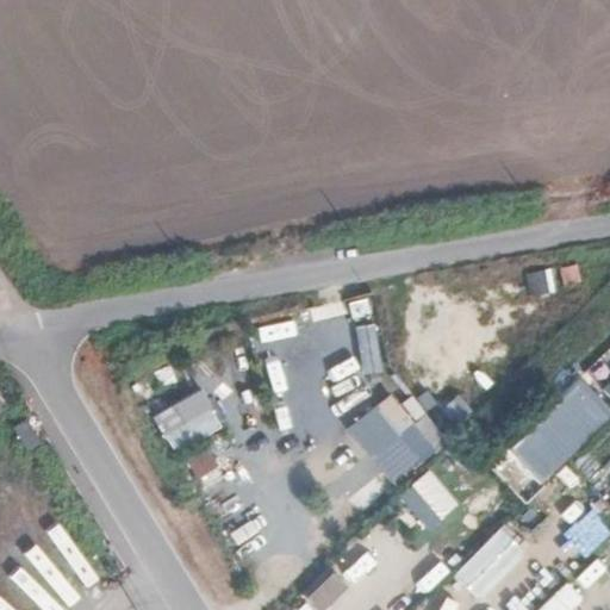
[(526,271),(528,296),(554,293),(553,269),(526,271)]
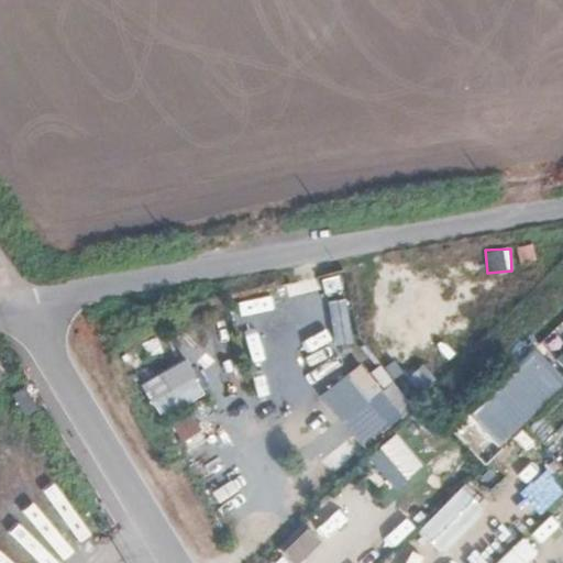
[(383,321),(367,329),(390,374),(406,367),(383,321)]
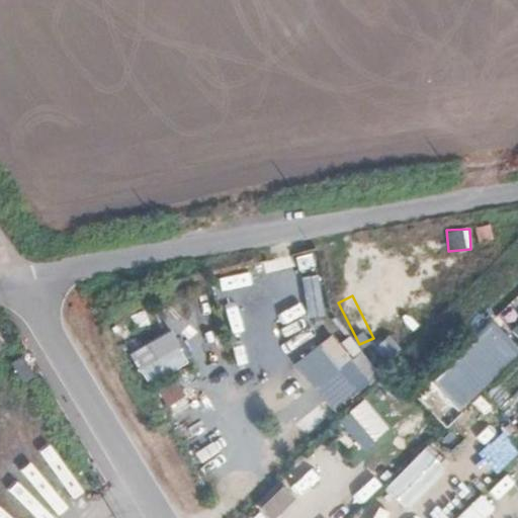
[(410,322),(419,330),(434,313),(426,305),(410,322)]
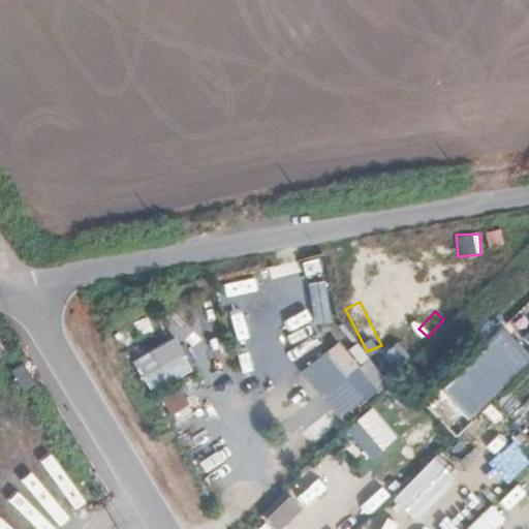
[(174,337),(131,360),(149,393),(191,370),(174,337)]
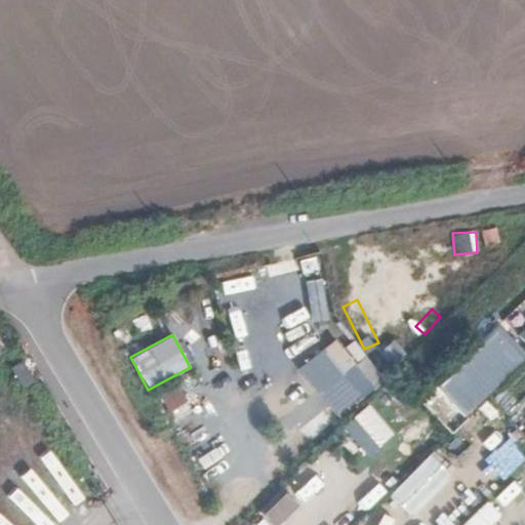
[(332,338),(297,369),(320,394),(354,363),(332,338)]
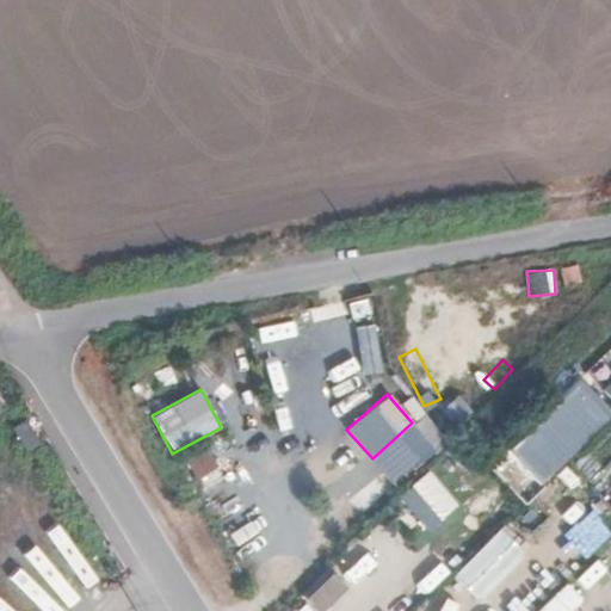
[(440,406),(451,426),(471,415),(461,395),(440,406)]
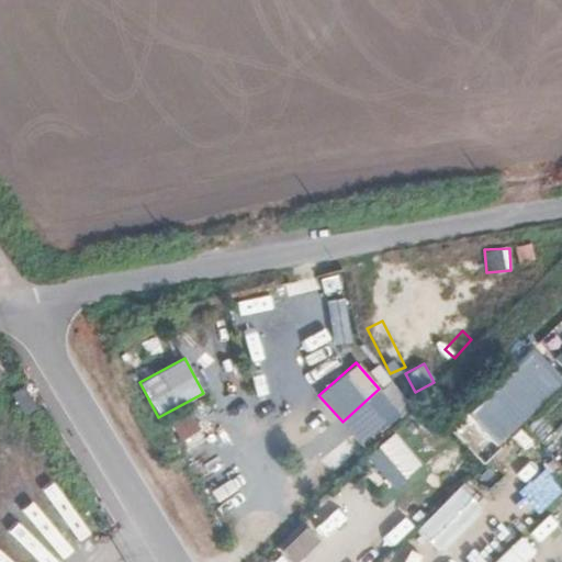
[(366,374),(397,414),(409,405),(378,364),(366,374)]
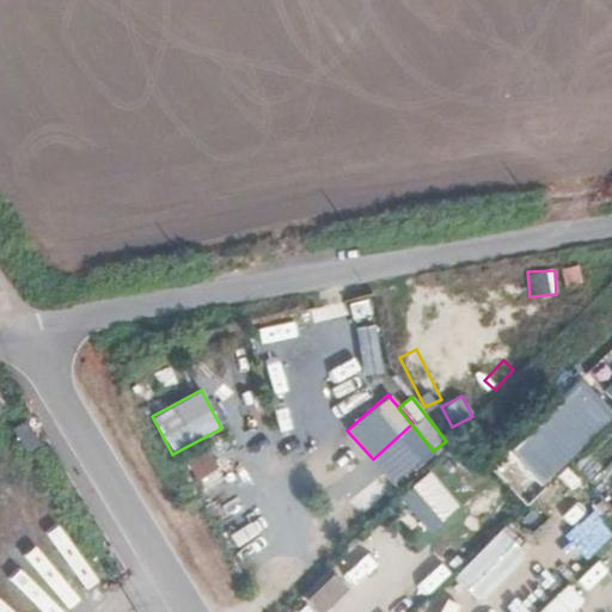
[(522,471),(510,483),(526,500),(573,457),(545,427),(510,459),(522,471)]
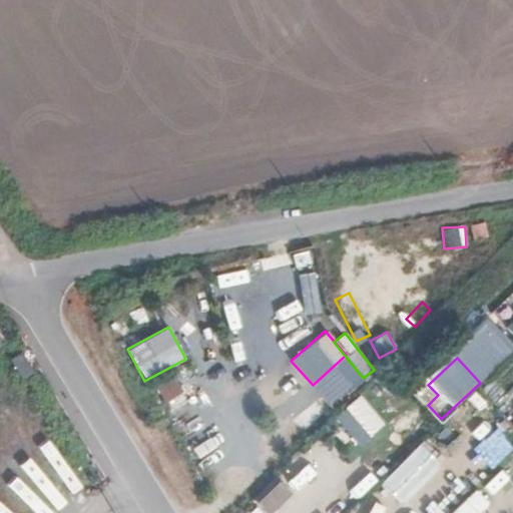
[(512,365),(500,361),(489,390),(510,399),(512,391),(512,365)]
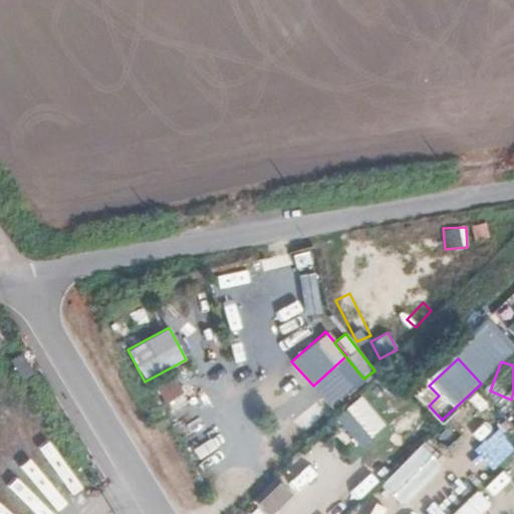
[(256,391),(264,402),(287,383),(279,372),(256,391)]
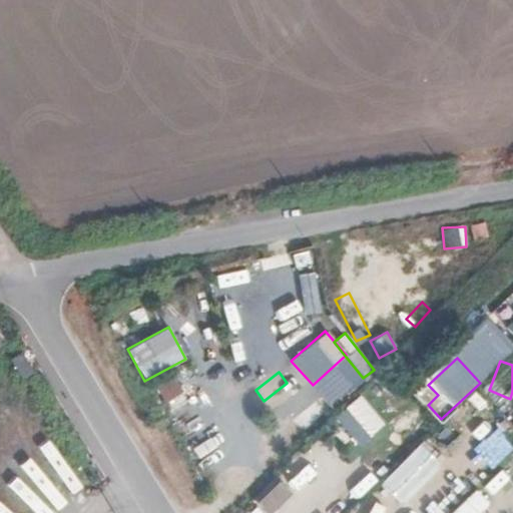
[(166,404),(182,392),(169,375),(153,388),(166,404)]
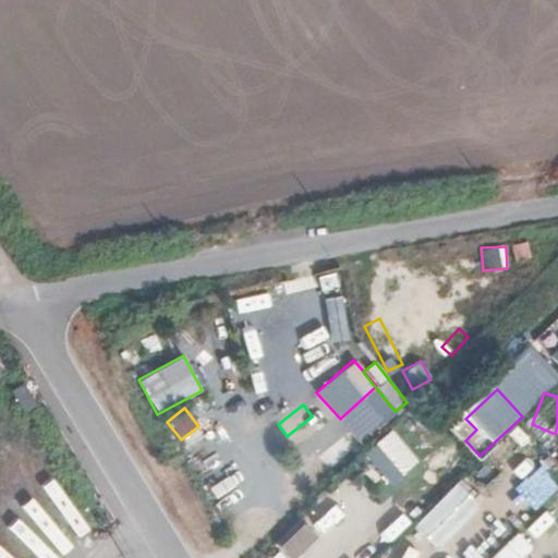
[(374,443),(399,475),(417,462),(392,428),(374,443)]
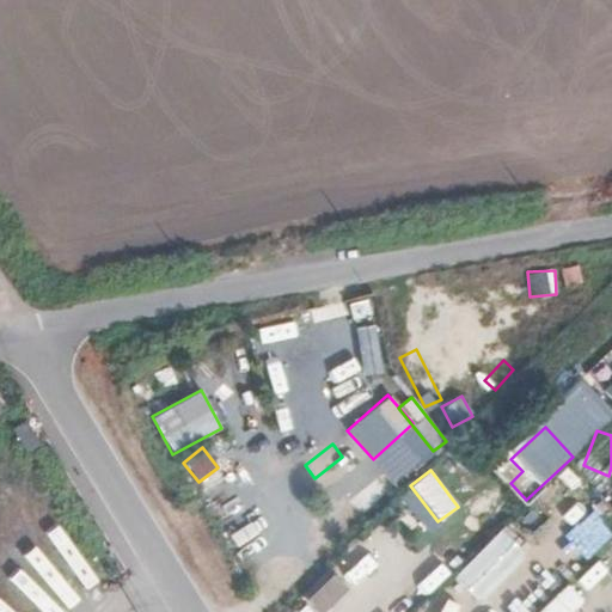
[(355,542),(337,564),(357,580),(375,557),(355,542)]
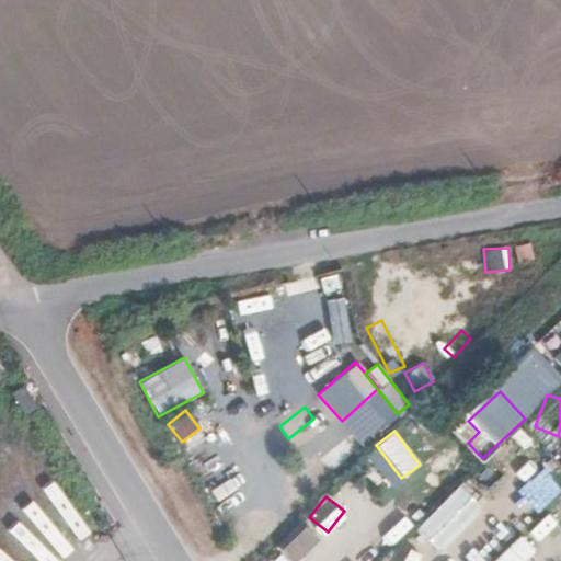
[(305,524),(278,549),(290,560),(297,560),(319,540),(305,524)]
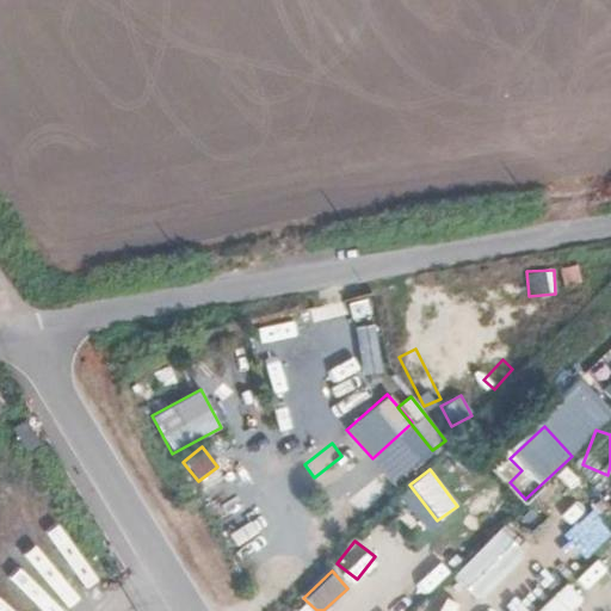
[(566,582),(535,610),(572,610),(582,600),(566,582)]
